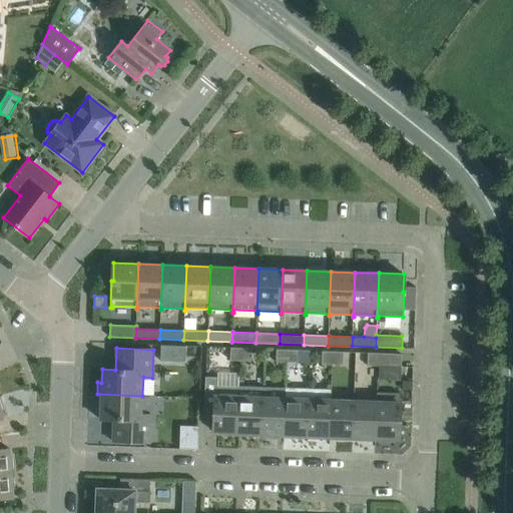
[(240,361),(241,348),(230,348),(230,361),(240,361)]
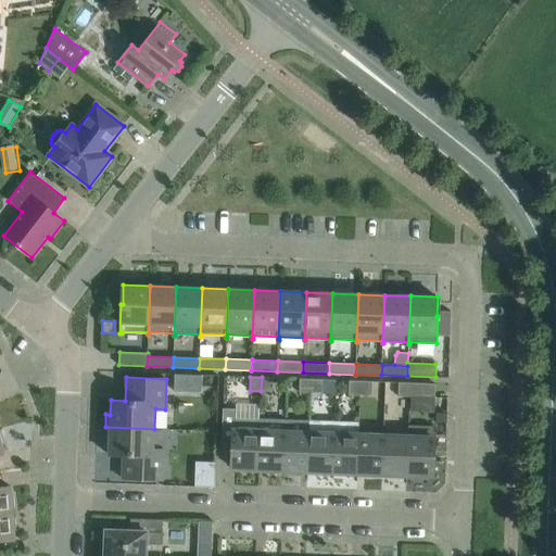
[(273,391),(273,378),(262,377),(261,391),(273,391)]
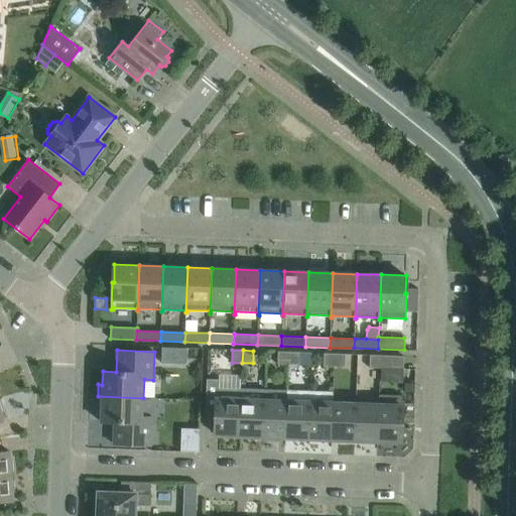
[(288,365),(288,352),(278,352),(277,364),(288,365)]
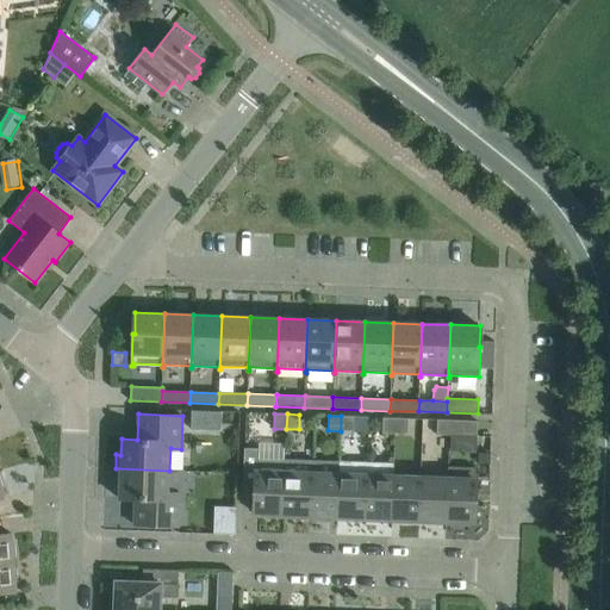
[(353,431),(354,416),(341,416),(341,431),(353,431)]
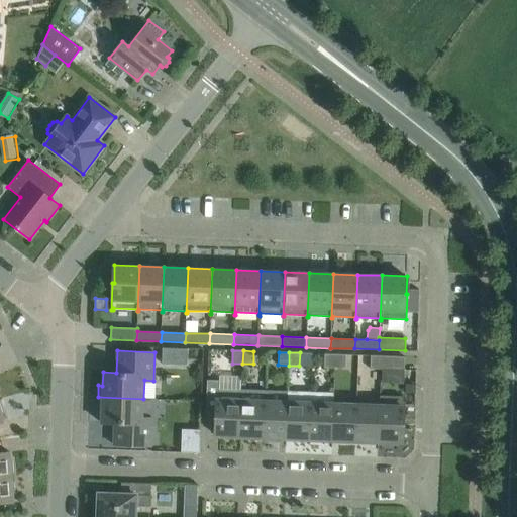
[(334,368),(335,354),(324,353),(324,367),(334,368)]
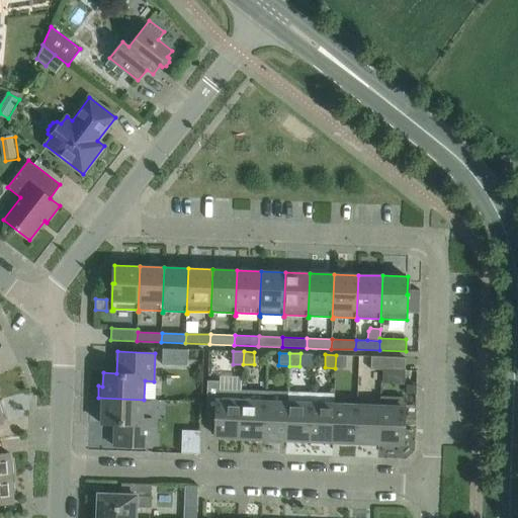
[(346,368),(346,355),(336,355),(335,368),(346,368)]
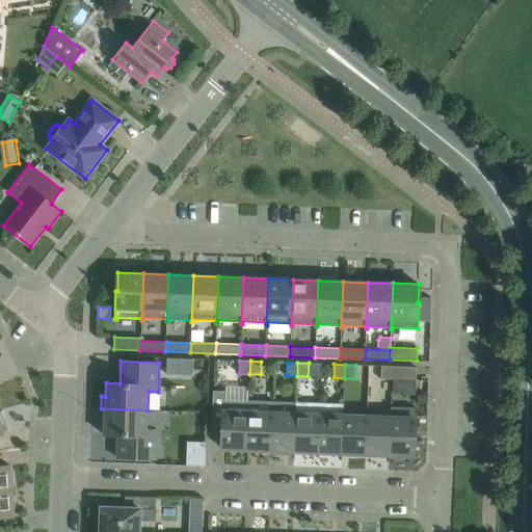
[(392,379),(392,366),(381,366),(380,379),(392,379)]
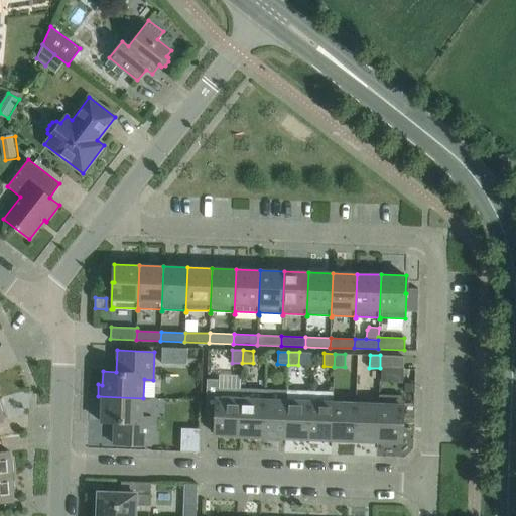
[(403,369),(404,356),(380,355),(380,368),(403,369)]
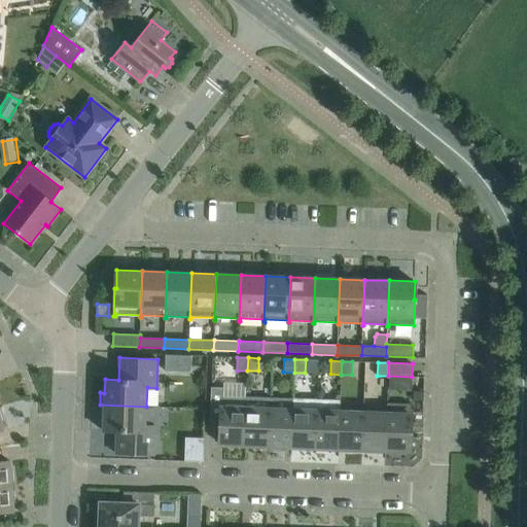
[(245,444),(246,397),(223,396),(223,387),(211,387),(210,420),(221,420),(220,444),(223,444),(223,447),(241,448),(241,444),(245,444)]
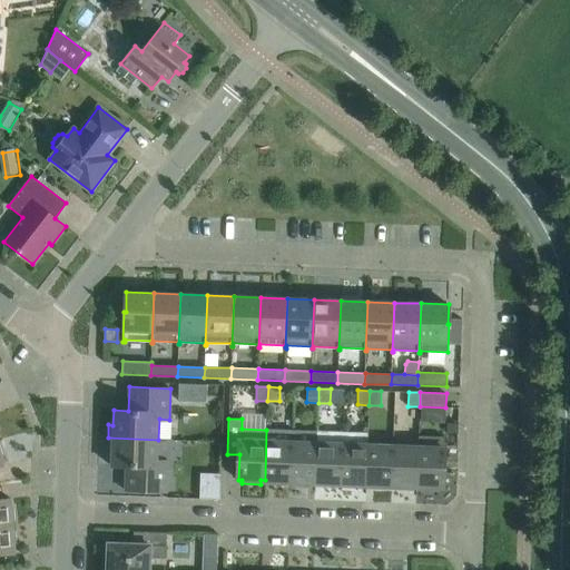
[(448,422),(448,434),(459,434),(459,423),(448,422)]
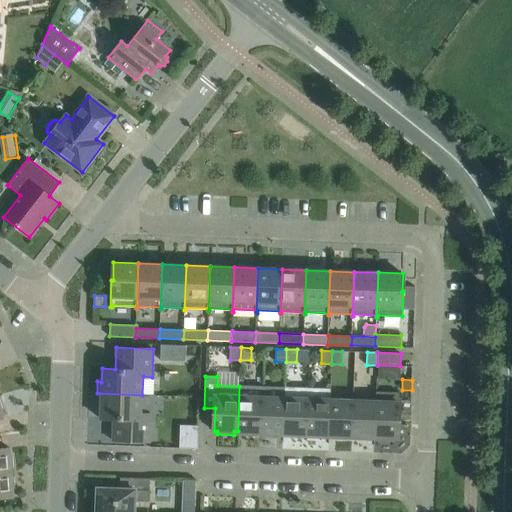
[(260,436),(262,387),(239,386),(238,431),(247,432),(247,435),(260,436)]
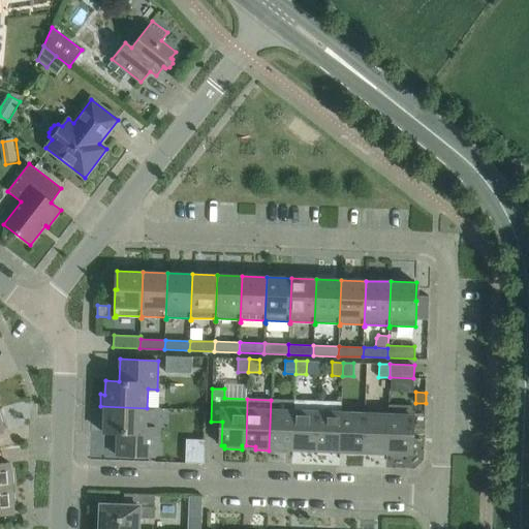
[(292,447),(294,401),(271,400),(269,450),(282,450),(282,447),(292,447)]
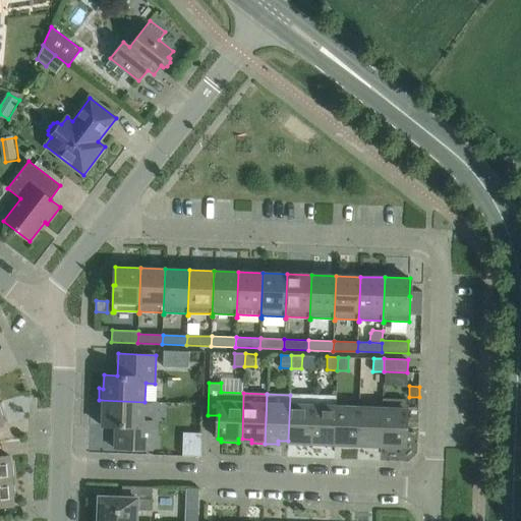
[(311,446),(313,396),(290,395),(288,441),(298,442),(298,445),(311,446)]
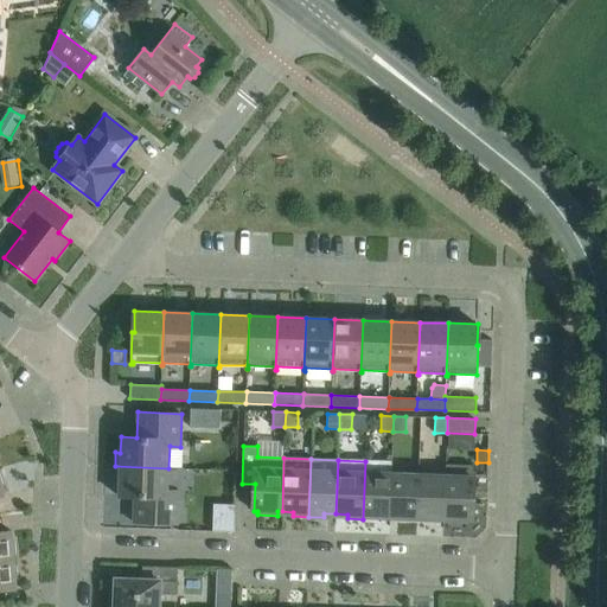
[(390,516),(391,474),(391,462),(365,461),(363,519),(378,519),(378,516),(390,516)]
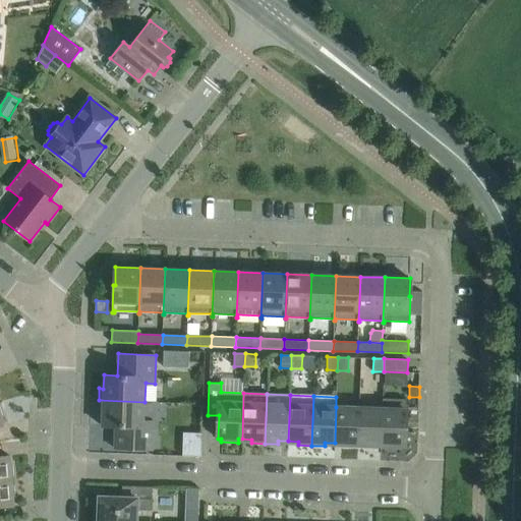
[(405,446),(406,409),(406,399),(383,398),(383,408),(381,445),(385,445),(384,448),(401,449),(401,445),(405,446)]
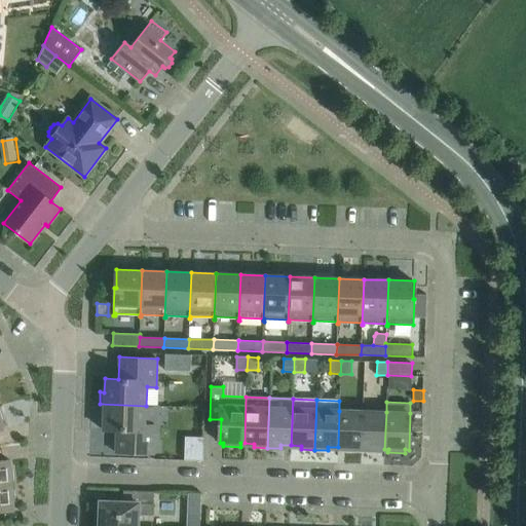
[(154,454),(155,425),(145,424),(146,406),(100,404),(99,416),(103,416),(103,430),(116,430),(115,452),(154,454)]
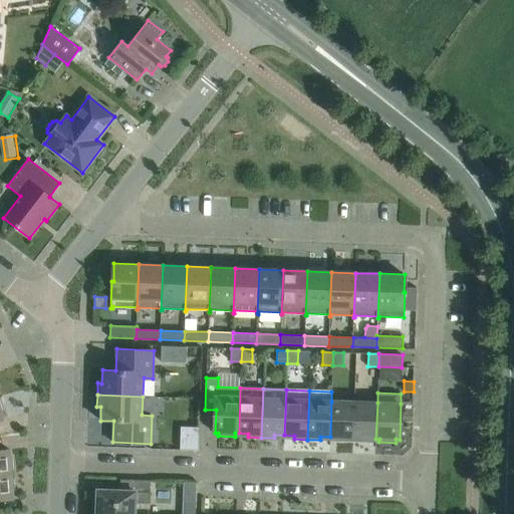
[(352,441),(354,403),(331,402),(330,437),(339,437),(339,441),(352,441)]
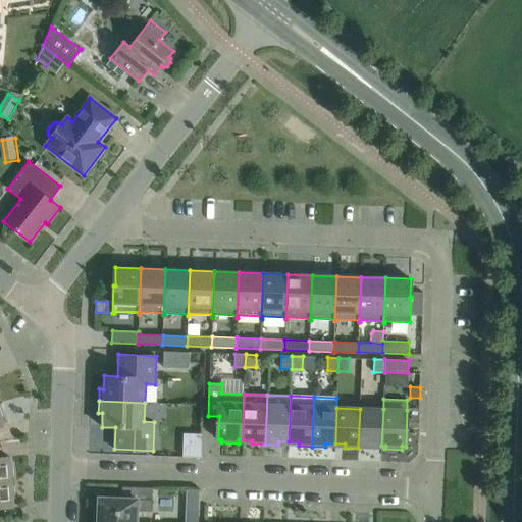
[(381,446),(383,409),(360,409),(358,448),(371,449),(372,445),(381,446)]
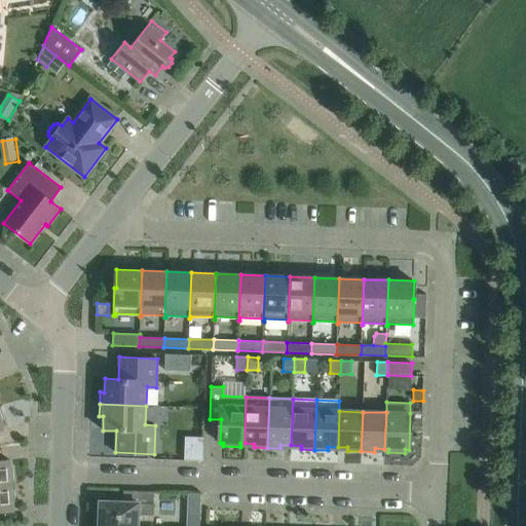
[(9,460),(0,460),(0,485),(14,485),(12,468),(10,468),(9,460)]
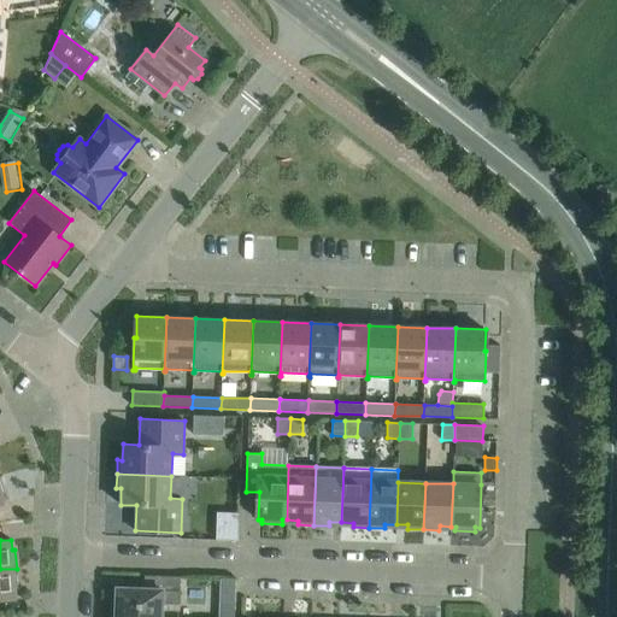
[(0,599),(16,599),(15,588),(18,588),(17,569),(0,569),(0,599)]
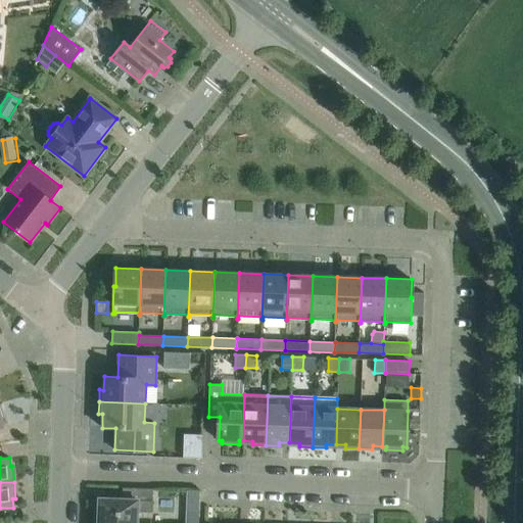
[(152,512),(153,489),(123,488),(122,500),(99,498),(98,522),(137,522),(137,512),(152,512)]
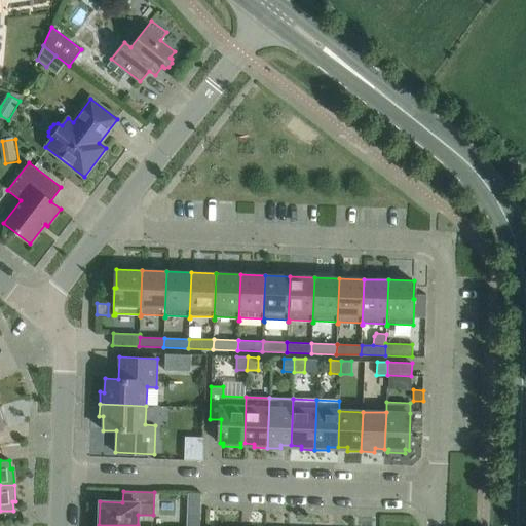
[(188,513),(187,525),(200,525),(201,513),(188,513)]
